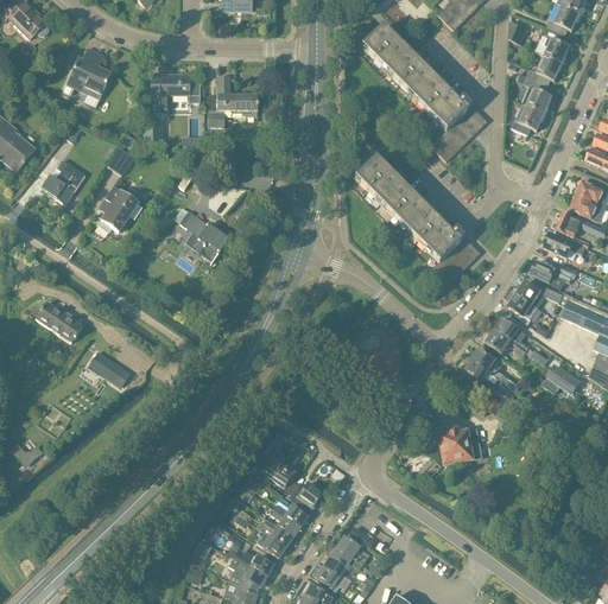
[(46,21),(26,0),(24,0),(18,5),(13,0),(11,0),(0,11),(0,14),(5,20),(8,17),(30,38),(37,31),(40,35),(44,35),(48,31),(48,27),(44,24),(46,21)]
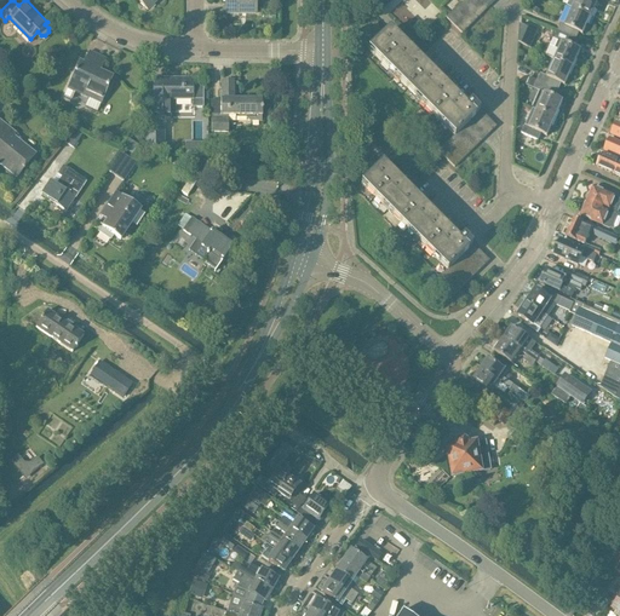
[(257,11),(256,0),(224,0),(225,11),(241,11),(241,4),(246,4),(246,11),(257,11)]
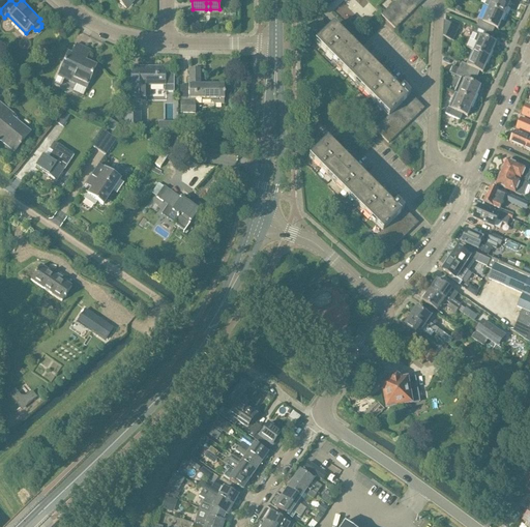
[(393,0),(380,12),(394,26),(418,2),(420,0),(393,0)]
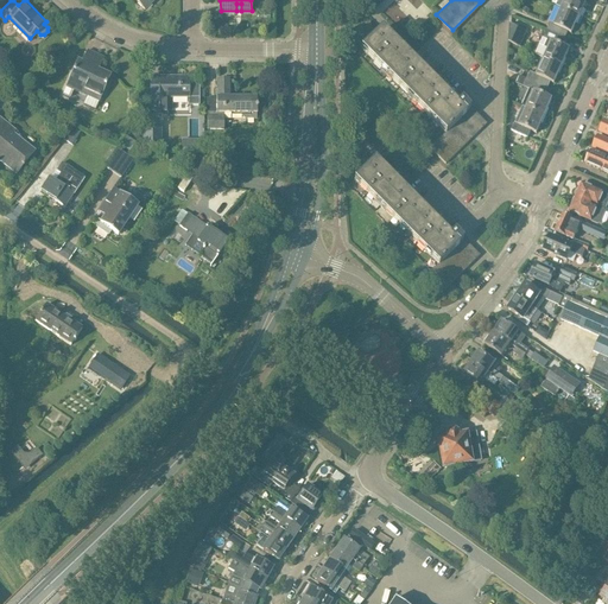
[(557,0),(556,4),(562,6),(580,14),(583,6),(582,6),(584,0),(557,0)]
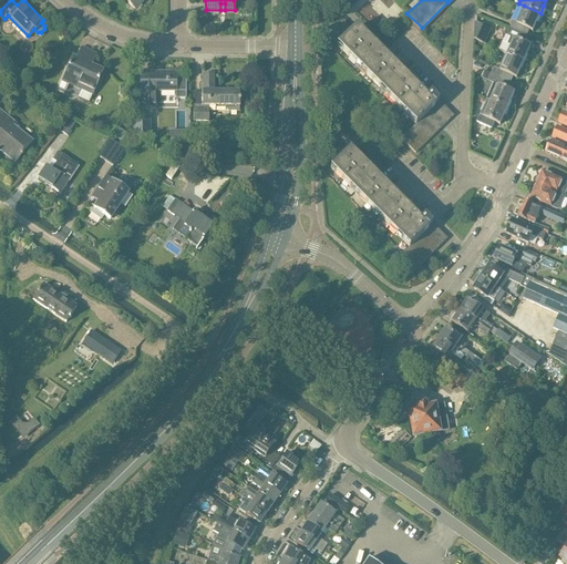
[(537,20),(540,13),(524,6),(517,21),(512,19),(509,26),(525,33),(527,27),(533,29),(537,20)]
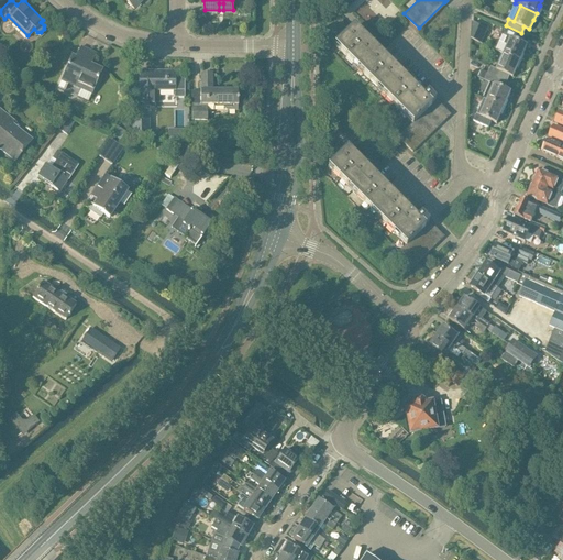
[(472,36),(482,41),(487,26),(472,20),(472,36)]
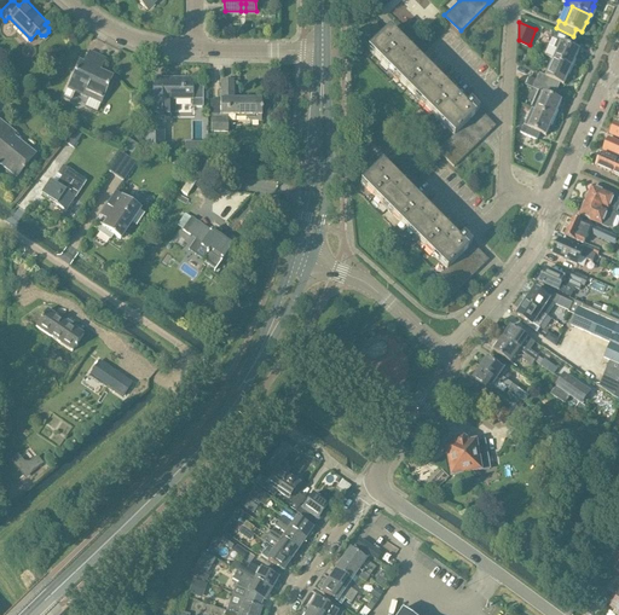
[(463,105),(447,90),(386,28),(368,46),(453,133),(449,138),(438,149),(445,156),(453,164),(481,135),(495,123),(479,108),(478,108),(475,105),(475,104),(470,98),(463,105)]
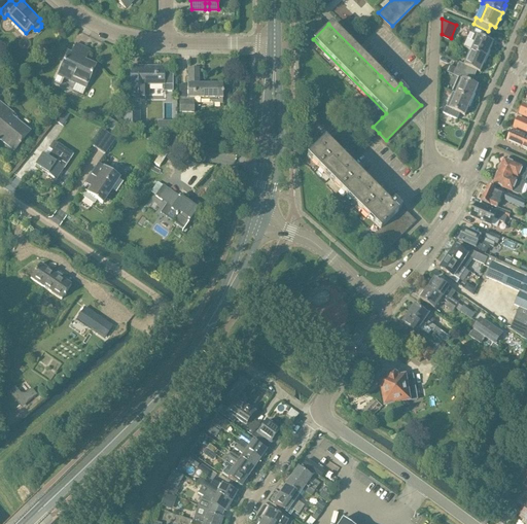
[(493,40),(487,37),(489,31),(488,31),(473,24),(463,45),(471,48),(487,56),(491,48),(490,48),(493,40)]
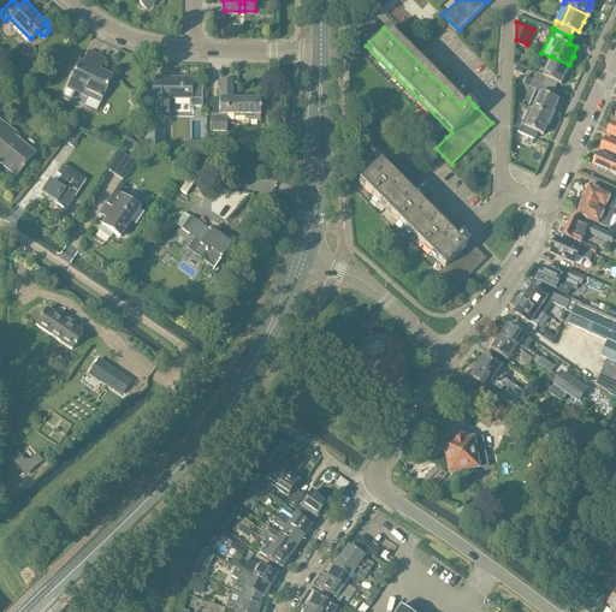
[(100,100),(113,73),(100,67),(106,57),(88,48),(82,61),(78,60),(66,85),(100,100)]
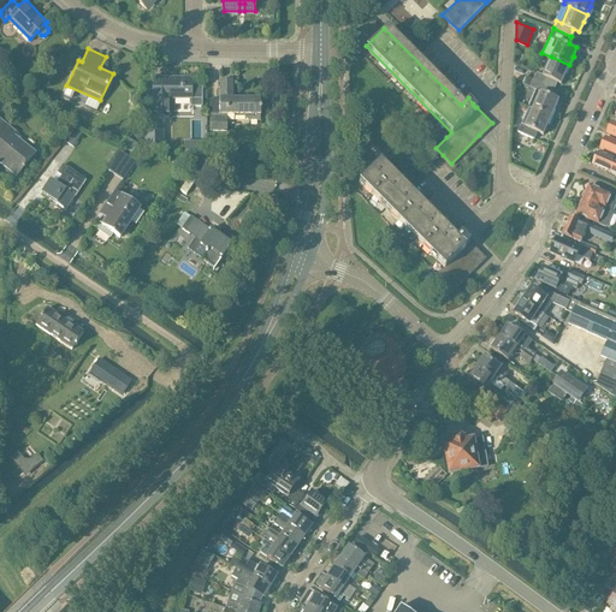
[(567,72),(569,65),(551,57),(544,73),(537,70),(533,77),(552,87),(556,79),(562,82),(566,72),(567,72)]
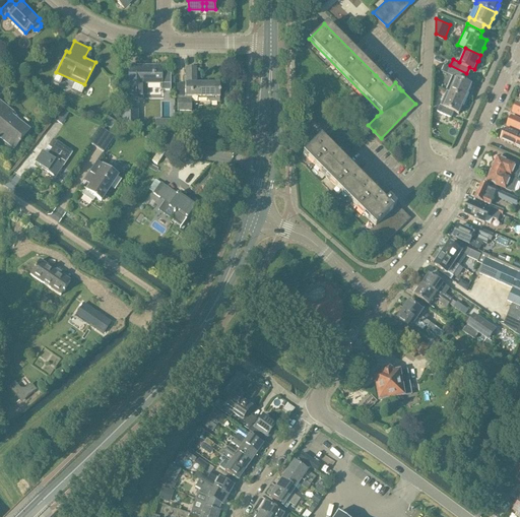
[(472,82),(464,79),(466,73),(450,65),(444,63),(442,69),(452,74),(449,81),(453,83),(450,90),(466,98),(469,91),(468,90),(472,82)]
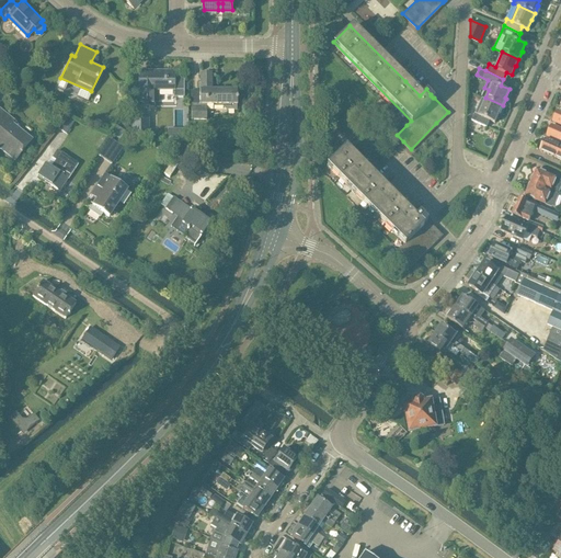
[(183,88),(183,80),(183,77),(174,77),(174,69),(146,69),(146,76),(139,76),(139,88),(140,88),(140,104),(153,104),(153,88),(183,88)]
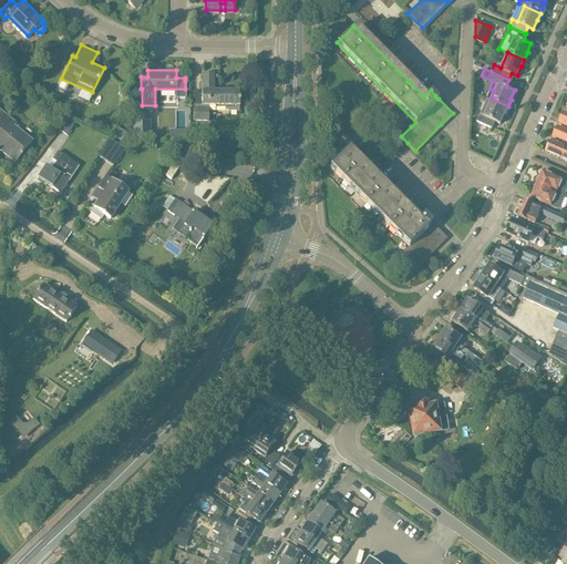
[(239,103),(240,89),(214,89),(214,72),(203,72),(203,89),(202,89),(202,102),(193,102),(193,118),(208,118),(208,103),(225,103),(225,104),(227,106),(228,108),(230,108),(235,109),(239,109),(239,103)]
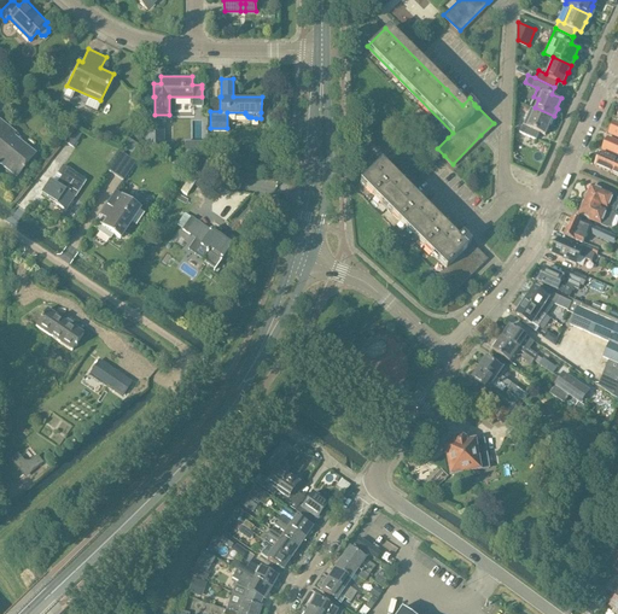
[(554,116),(535,107),(531,105),(519,130),(534,136),(537,129),(546,133),(549,123),(551,124),(554,116)]
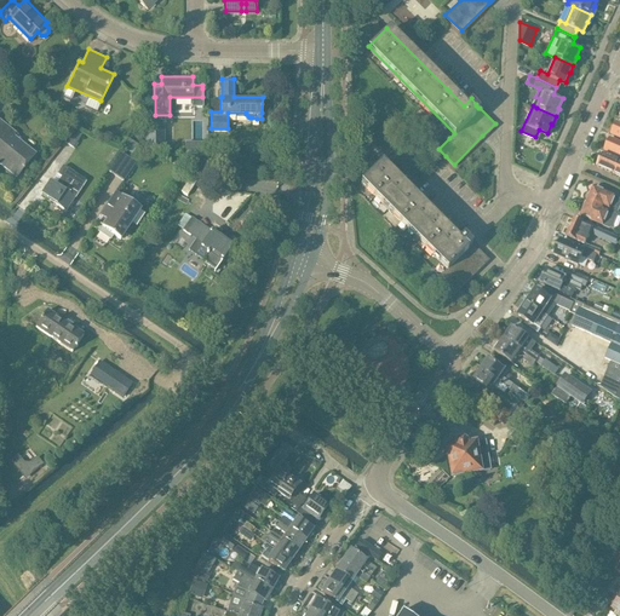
[(35,153),(13,134),(16,131),(0,117),(0,162),(7,168),(10,166),(18,172),(35,153)]
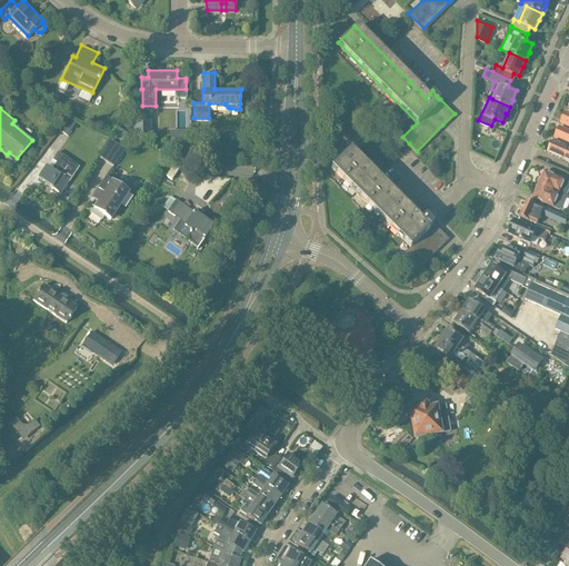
[(67,118),(60,129),(67,133),(75,122),(67,118)]
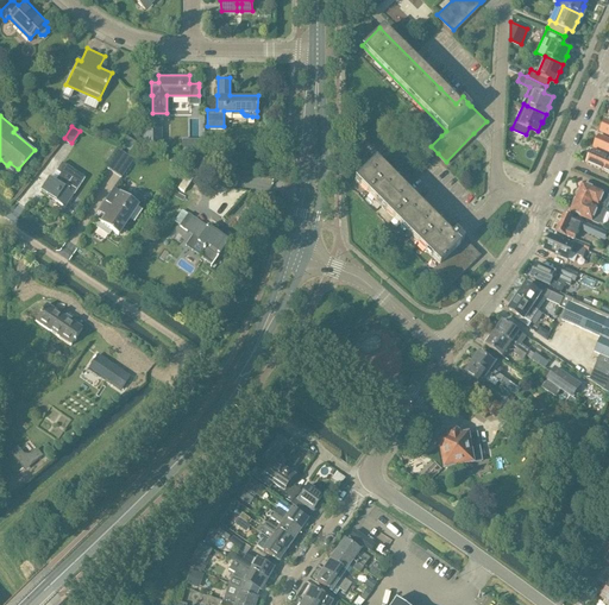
[(161,143),(161,126),(144,126),(144,143),(161,143)]
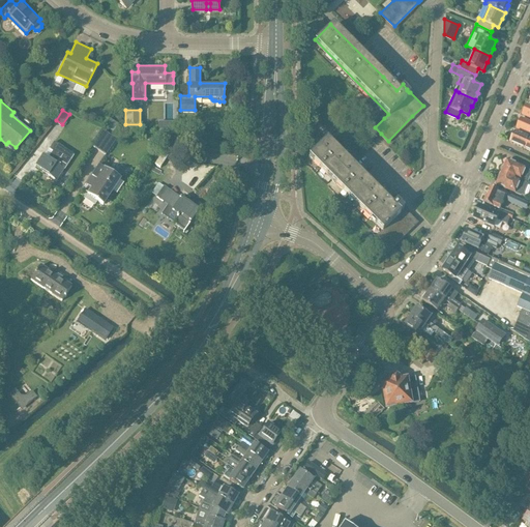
[(529,120),(521,116),(517,127),(529,133),(529,134),(529,120)]
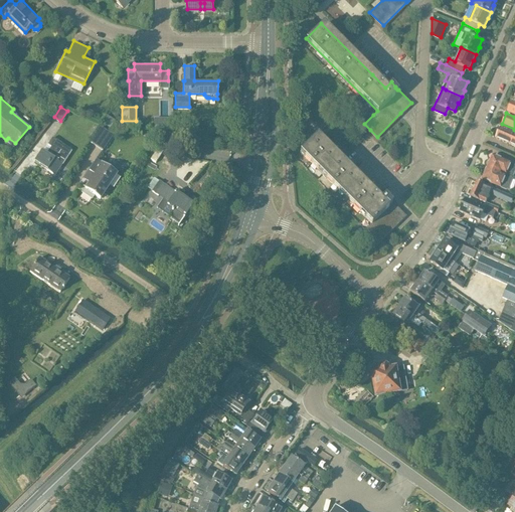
[(102,149),(112,134),(101,126),(91,141),(102,149)]
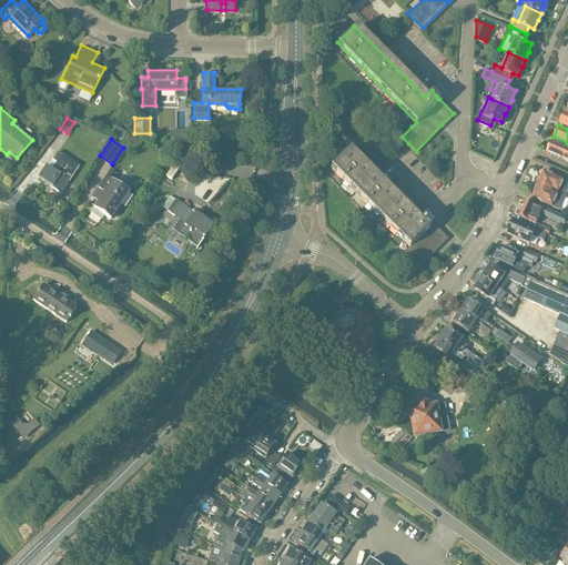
[(567,145),(553,139),(547,151),(567,159),(567,145)]
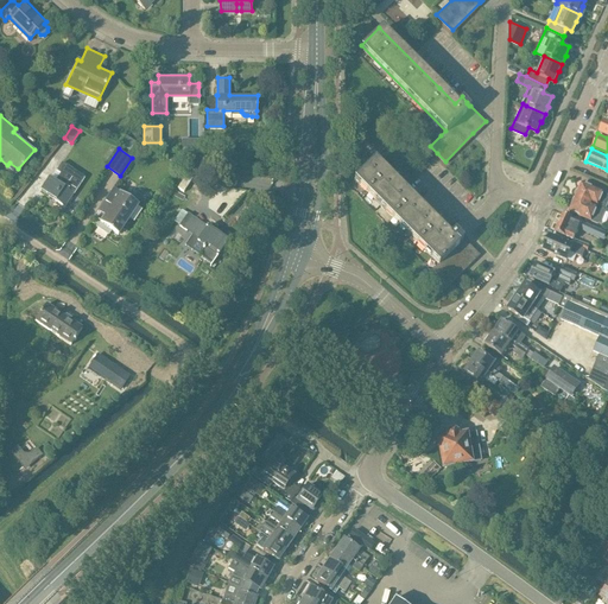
[(448,235),(432,220),(372,159),(354,177),(438,261),(431,269),(423,277),(438,292),(479,253),(463,236),(463,237),(460,234),(455,228),(448,235)]
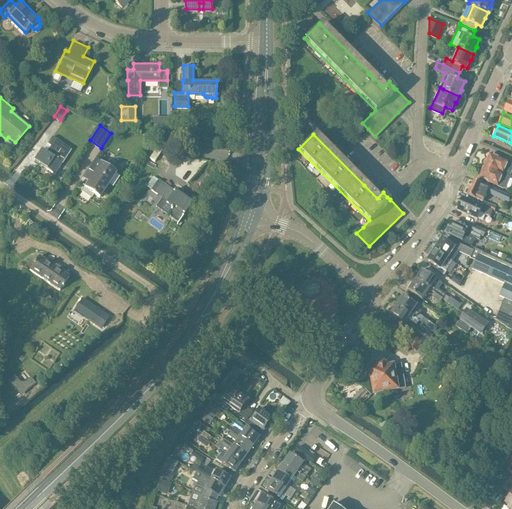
[(54,172),(71,147),(52,135),(47,142),(50,144),(46,151),(41,147),(34,158),(54,172)]
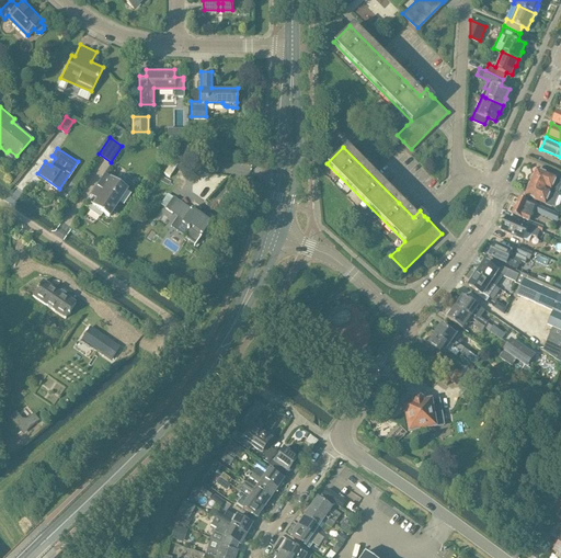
[(560,178),(537,168),(535,173),(533,174),(531,177),(533,179),(531,180),(559,192),(560,185),(560,178)]
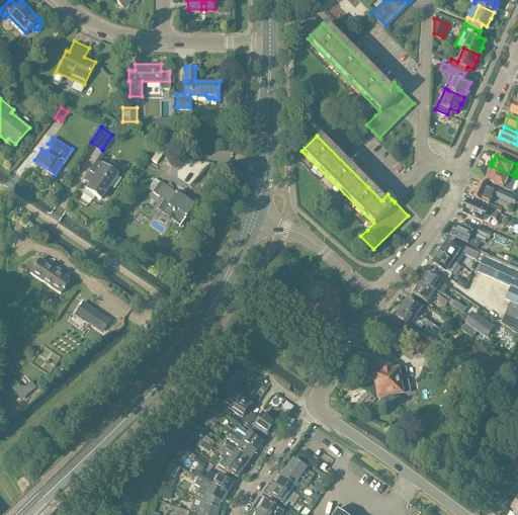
[(108,185),(117,173),(96,159),(84,176),(90,181),(82,191),(92,197),(94,194),(100,198),(103,193),(105,194),(110,187),(108,185)]
